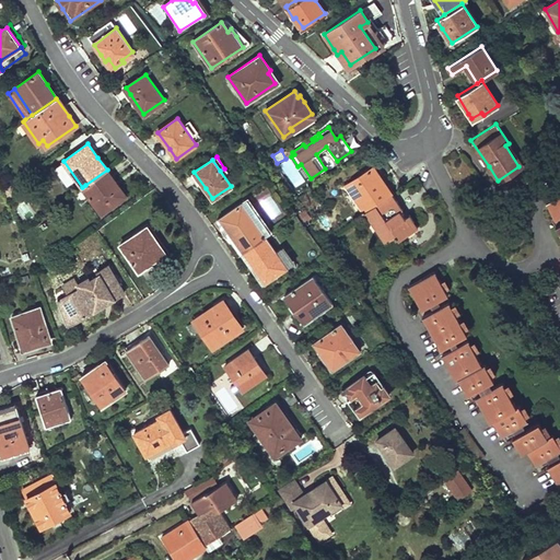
[(63,161),(58,165),(77,191),(78,190),(82,187),(63,161)]
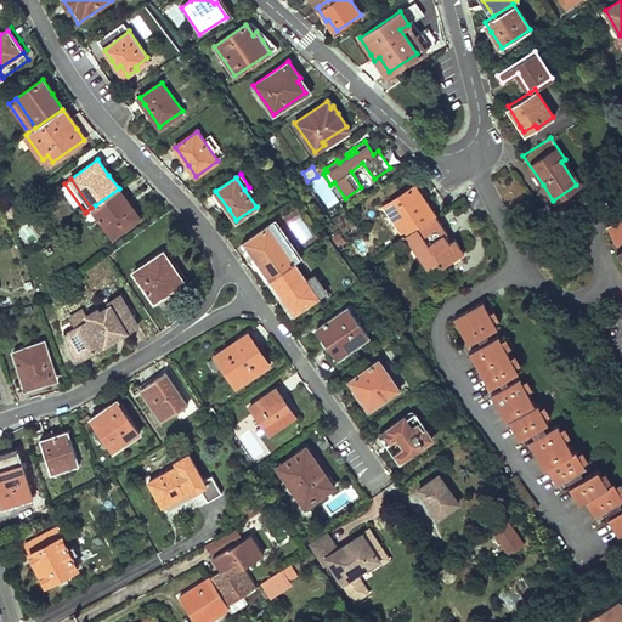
[(414,184),(384,205),(405,235),(435,214),(428,203),(425,205),(419,196),(422,194),(414,184)]
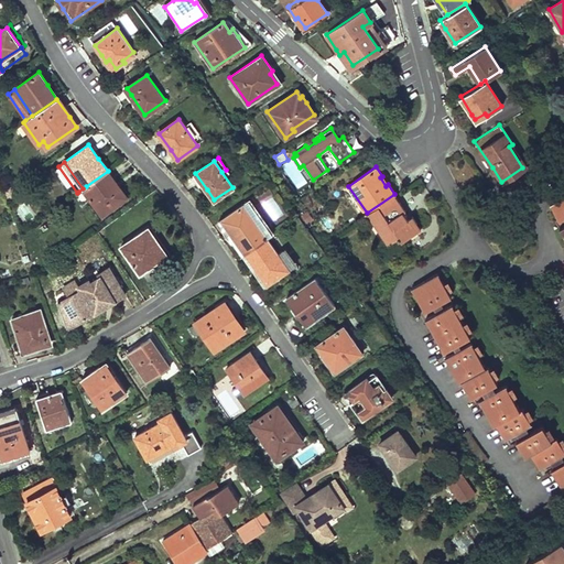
[(115,181),(108,171),(86,186),(94,196),(90,198),(102,215),(123,199),(111,183),(115,181)]
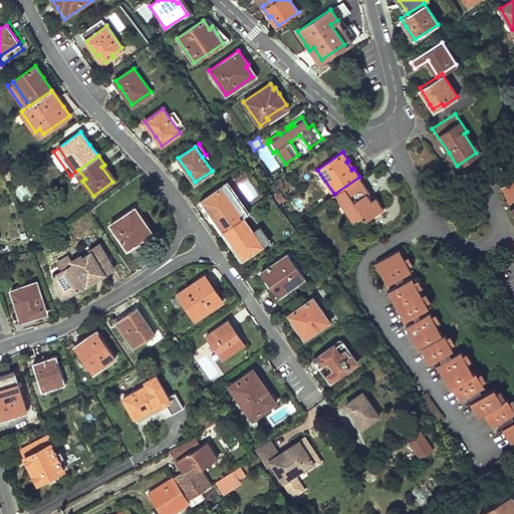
[(75,172),(71,175),(77,184),(82,181),(85,179),(78,170),(75,172)]
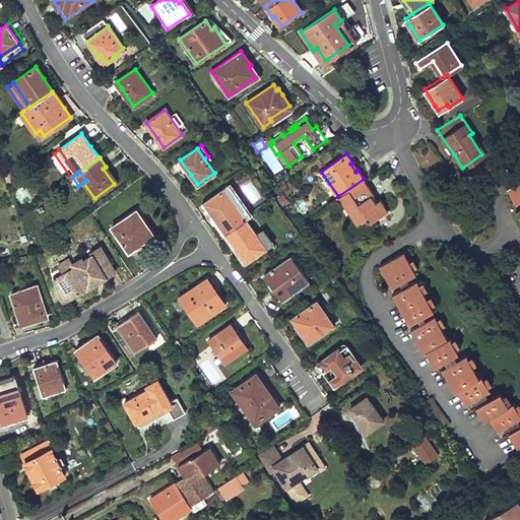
[(364,179),(338,196),(358,224),(368,217),(371,221),(387,209),(380,198),(376,201),(372,195),(374,193),(364,179)]
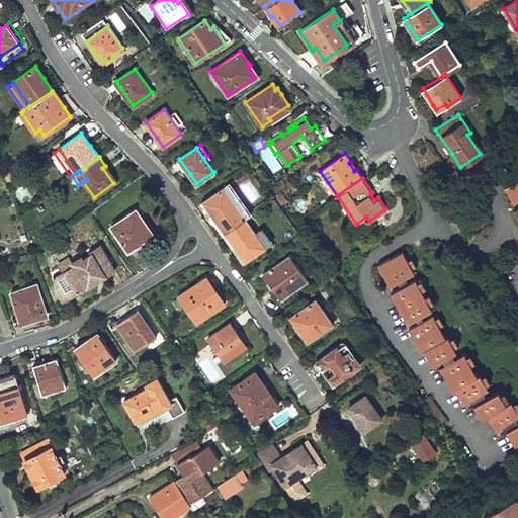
[(517,180),(505,187),(513,202),(517,199),(517,180)]
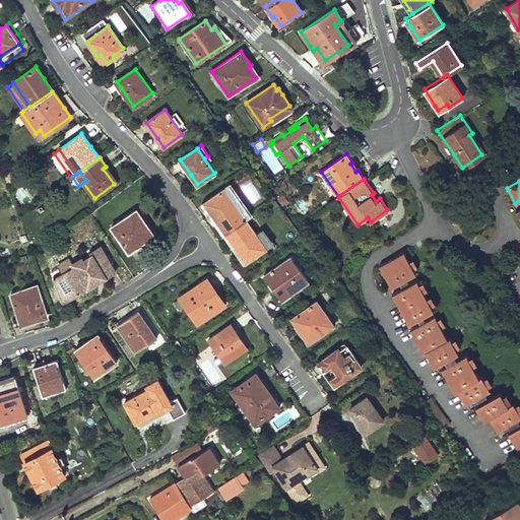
[(230,185),(224,188),(231,196),(235,192),(230,185)]
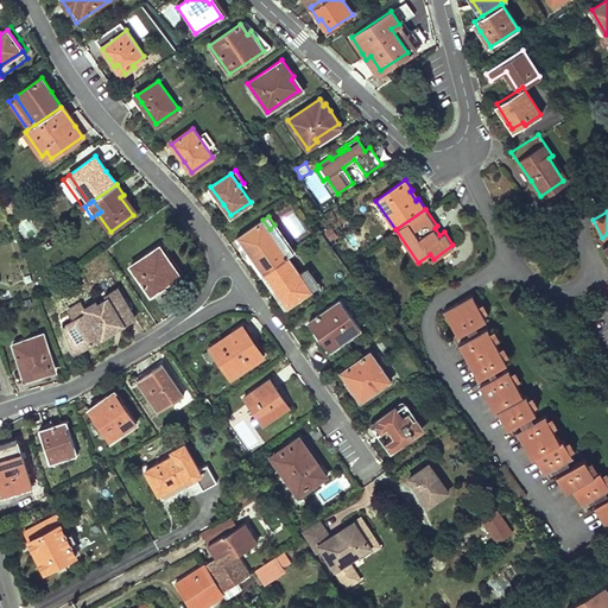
[(252,257),(263,273),(287,255),(270,229),(263,220),(244,233),(248,241),(244,245),(252,257)]
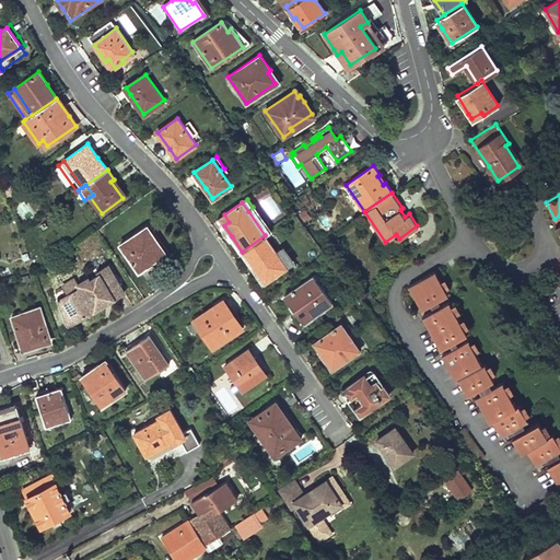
[(147,226),(120,244),(139,271),(146,266),(152,263),(154,263),(158,261),(161,260),(163,258),(164,257),(165,255),(165,253),(164,251),(160,245),(155,238),(147,226)]
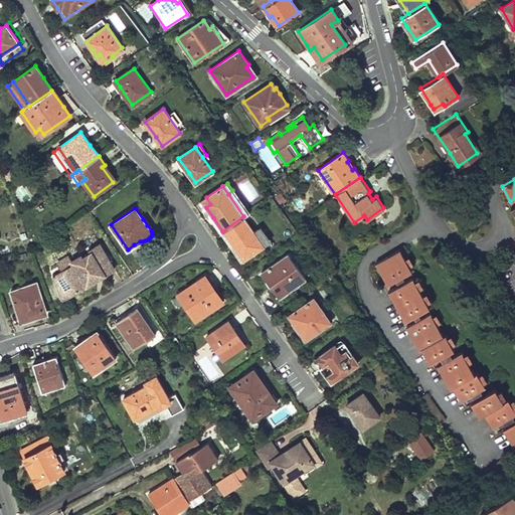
[(243,216),(222,231),(236,251),(242,261),(265,245),(255,232),(243,216)]
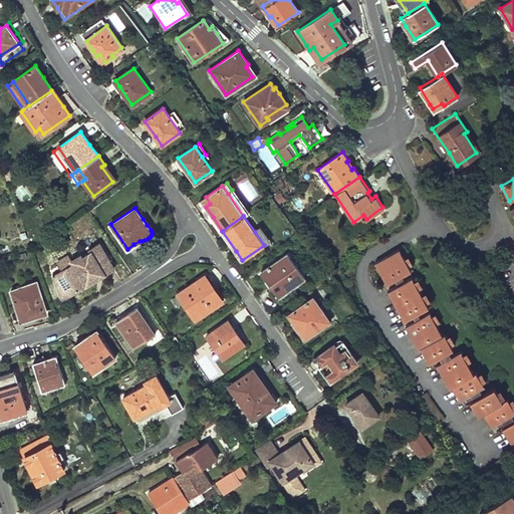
[(260,228),(255,232),(264,245),(270,240),(260,228)]
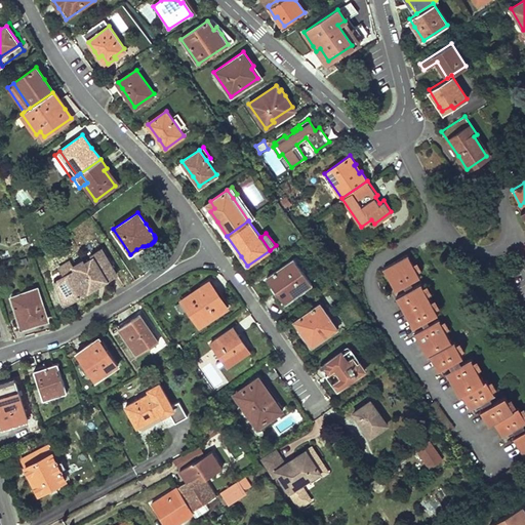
[(53,281),(63,306),(84,292),(97,284),(95,282),(104,277),(105,279),(115,273),(101,248),(90,254),(91,256),(83,261),(81,259),(71,266),(74,269),(62,276),(53,281)]
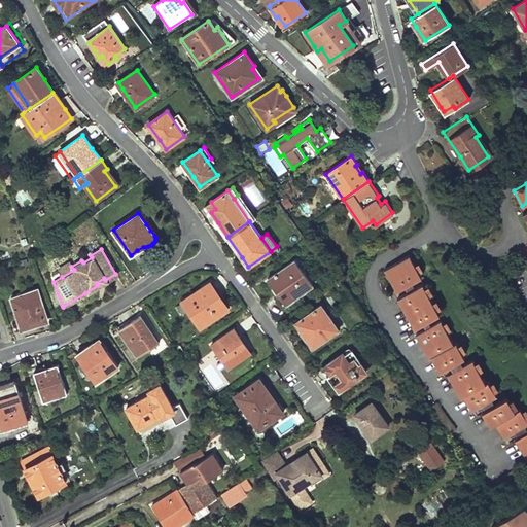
[(421,277),(409,255),(383,269),(396,291),(405,286),(412,282),(421,277)]
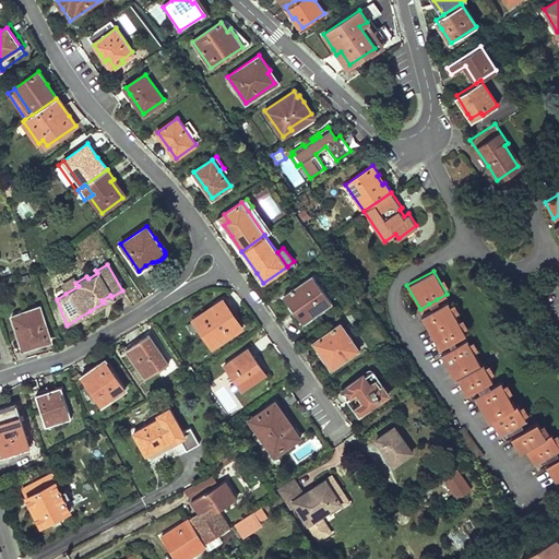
[(312,274),(284,295),(294,308),(304,322),(332,300),(312,274)]
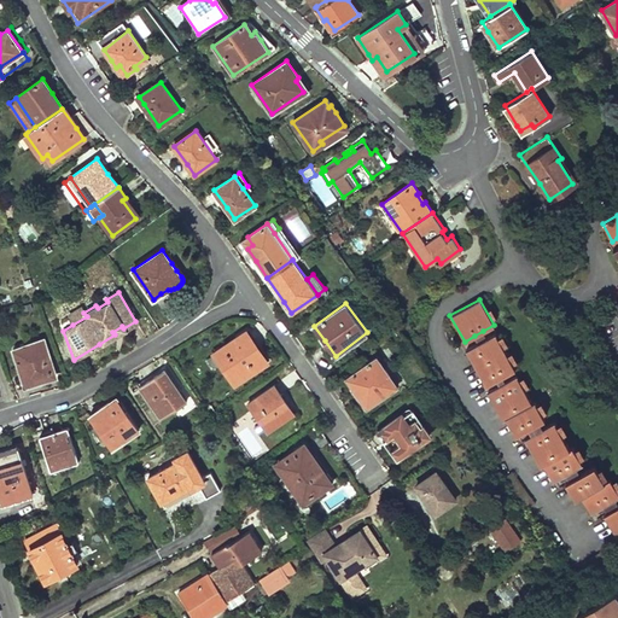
[(80,307),(66,314),(73,325),(87,316),(83,313),(80,307)]
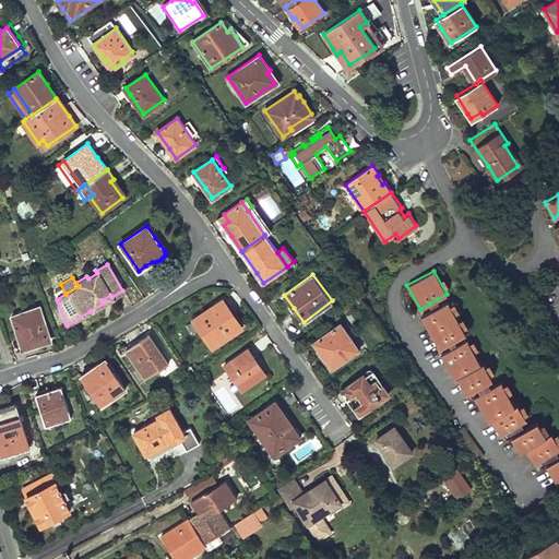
[(241,326),(222,299),(209,309),(193,320),(212,346),(241,326)]
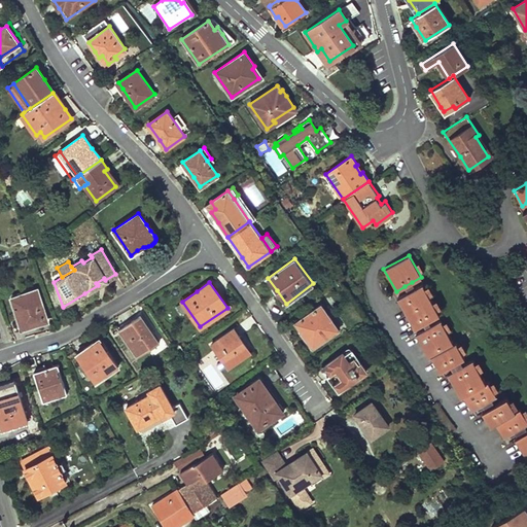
[(415,288),(412,282),(405,286),(408,292),(415,288)]
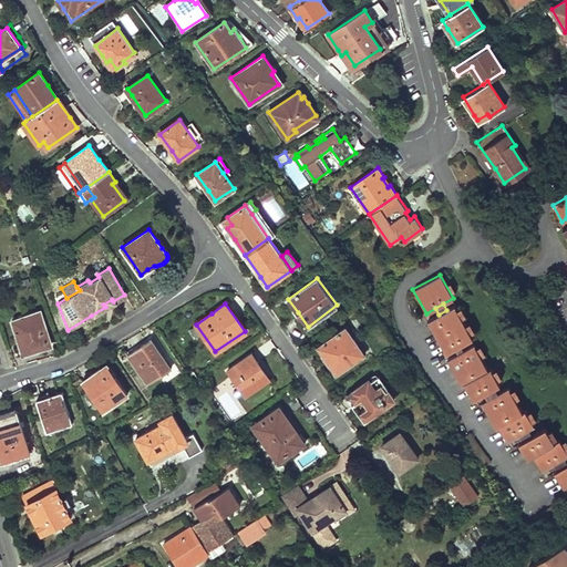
[(473,337),(454,306),(446,310),(439,315),(428,321),(446,352),(454,348),(460,344),(473,337)]
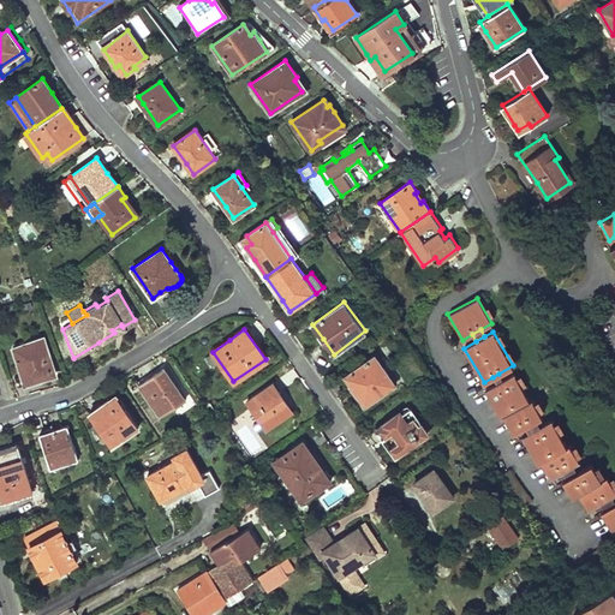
[(51,358),(45,339),(15,347),(27,383),(39,380),(53,375),(48,358),(51,358)]
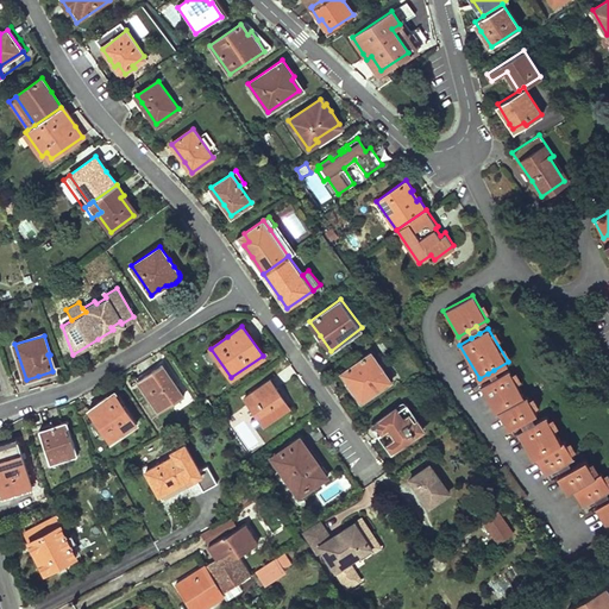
[(393,381),(371,351),(341,372),(352,389),(362,402),(393,381)]
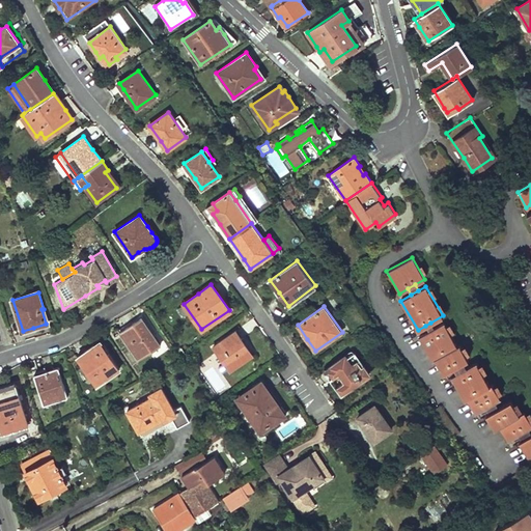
[(161,345),(142,317),(129,327),(120,332),(138,360),(161,345)]
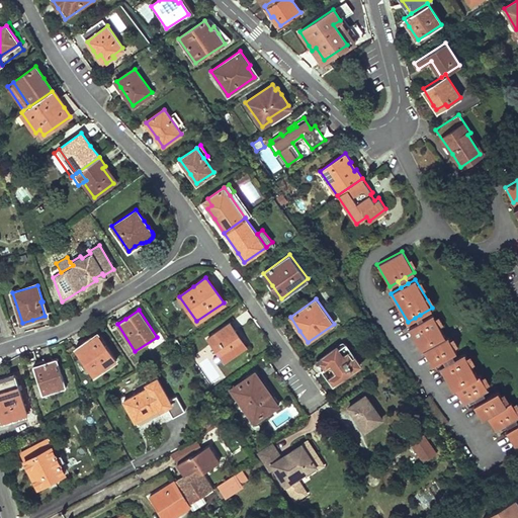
[(446,337),(433,315),(424,321),(418,324),(409,329),(422,352),(424,351),(432,364),(434,363),(451,353),(456,350),(448,336),(446,337)]
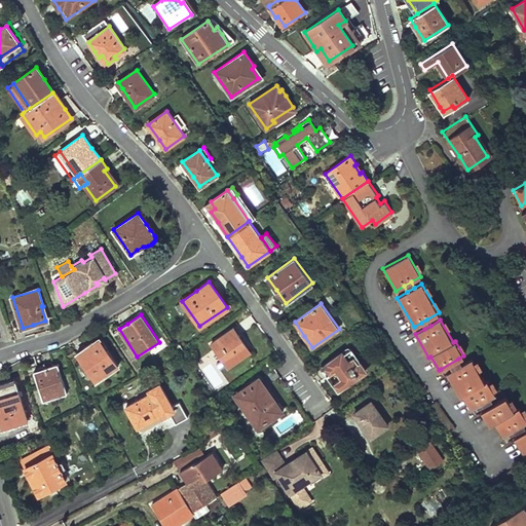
[(430,326),(426,320),(421,323),(424,329),(430,326)]
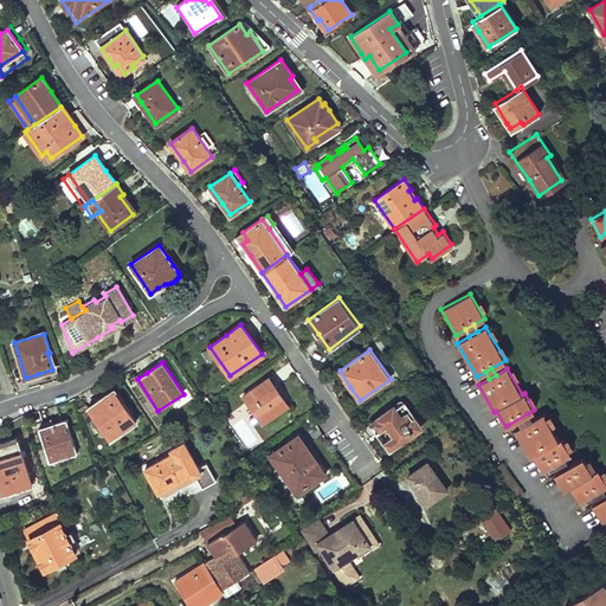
[(276,387),(269,378),(243,395),(256,414),(260,421),(271,414),(274,417),(285,407),(275,394),(277,393),(274,388),(276,387)]
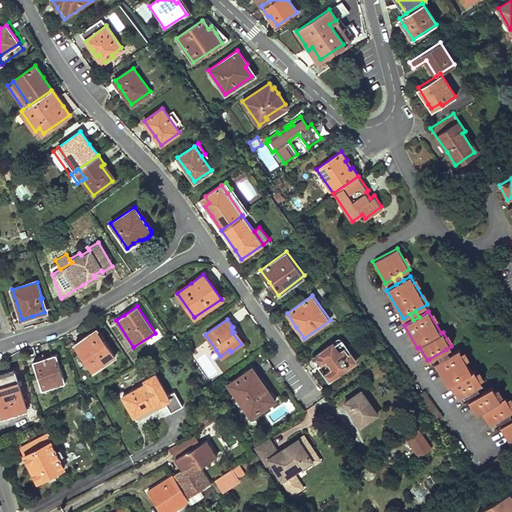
[(244,342),(233,327),(231,328),(234,332),(232,333),(241,344),(244,342)]
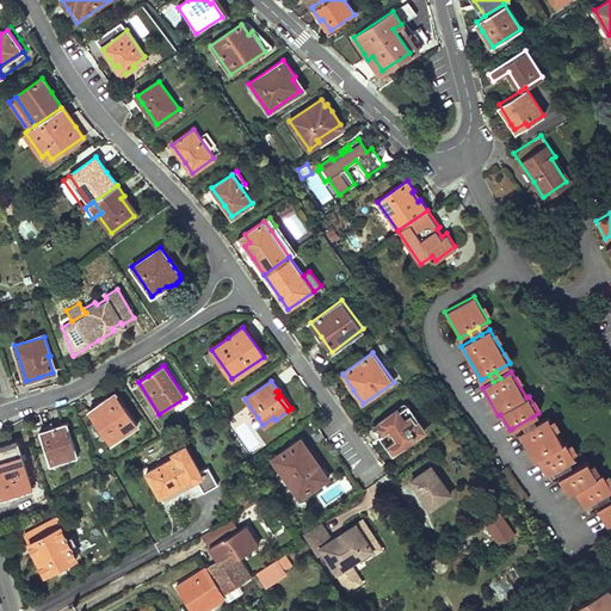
[(139,425),(116,392),(103,401),(88,411),(111,444),(139,425)]
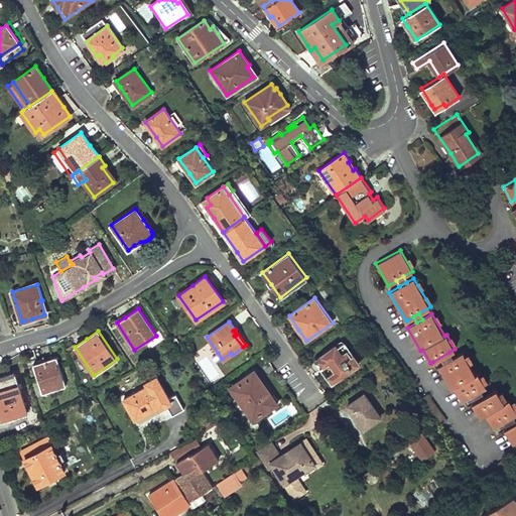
[(175,338),(170,340),(175,347),(179,343),(175,338)]
